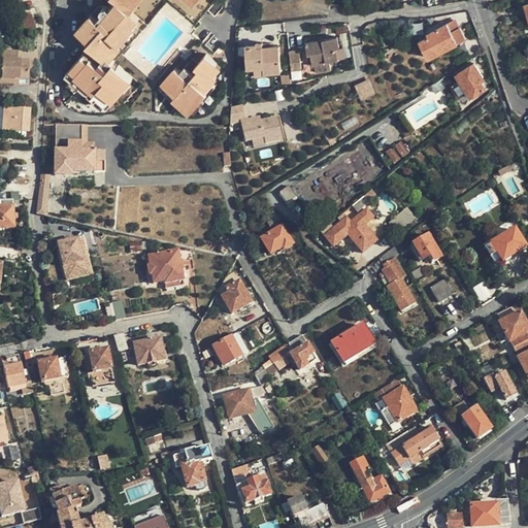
[(132,12),(128,9),(117,0),(116,0),(108,8),(106,6),(97,17),(94,14),(78,32),(80,34),(93,44),(90,47),(102,58),(106,62),(109,60),(136,28),(135,26),(140,20),(132,12)]
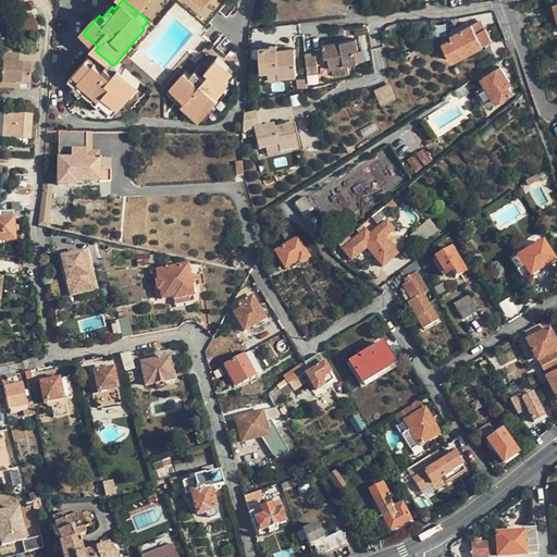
[(123,0),(135,10),(143,0),(123,0)]
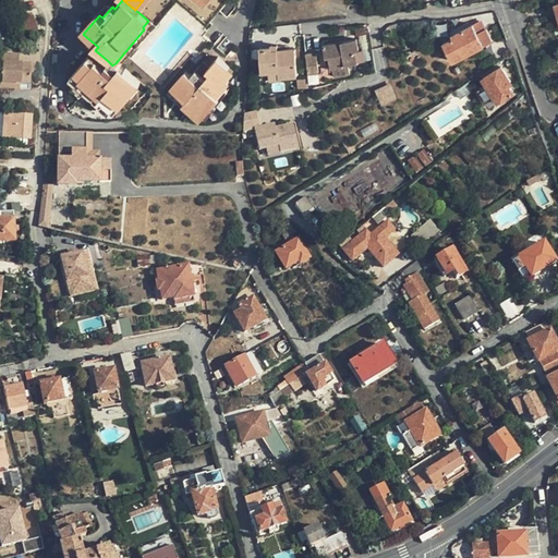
[(140,13),(150,0),(143,0),(135,10),(140,13)]
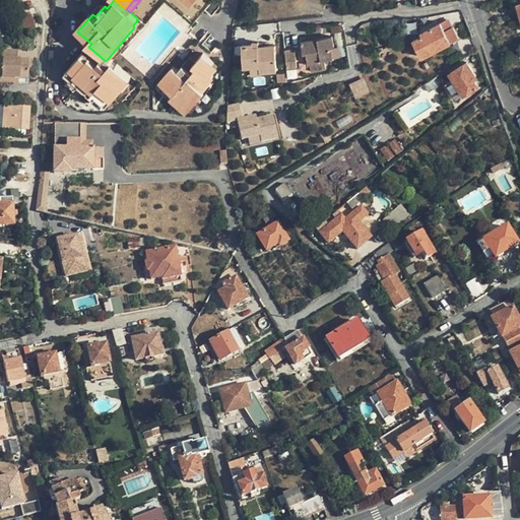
[(31,14),(21,17),(25,29),(36,26),(31,14)]
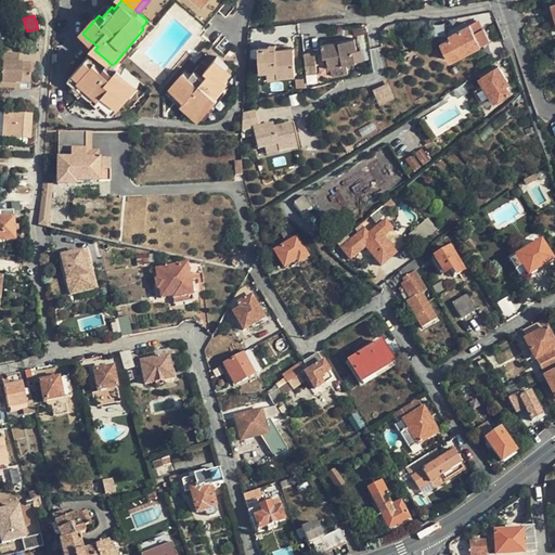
[(479,20),(470,24),(475,33),(483,28),(479,20)]
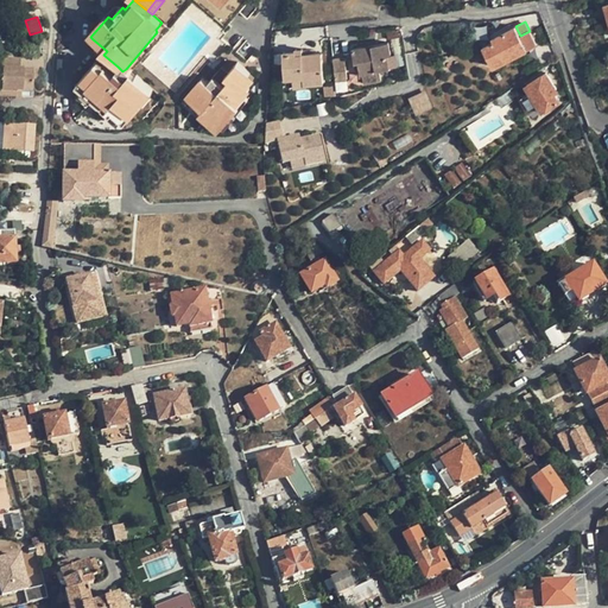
[(520,36),(515,26),(493,37),(494,40),(483,45),(495,67),(537,45),(530,31),(520,36)]
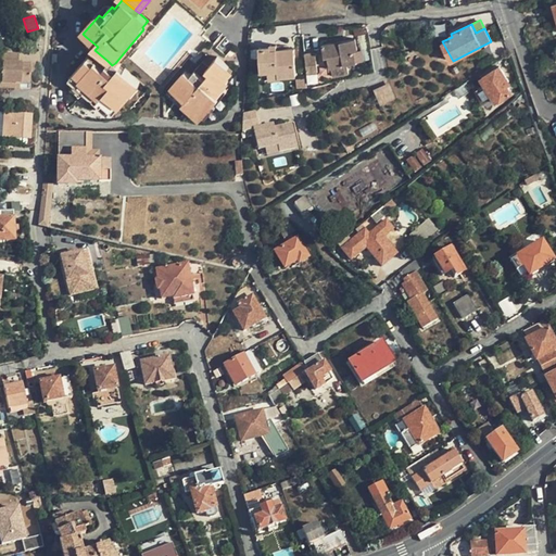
[(148,33),(143,29),(115,63),(118,66),(148,33)]
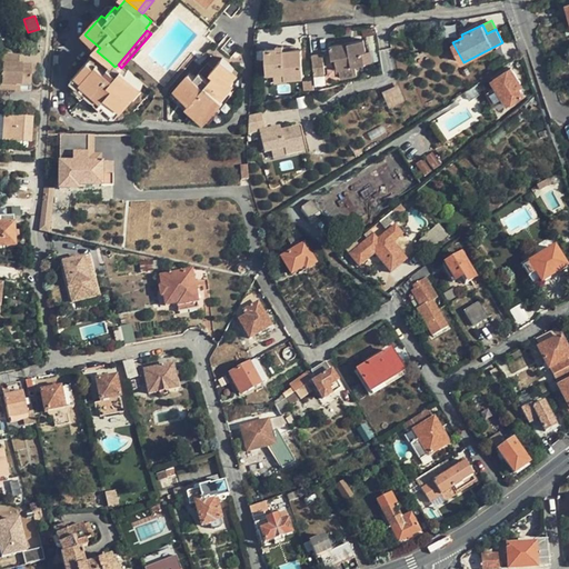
[(83,40),(97,51),(100,48),(87,37),(83,40)]
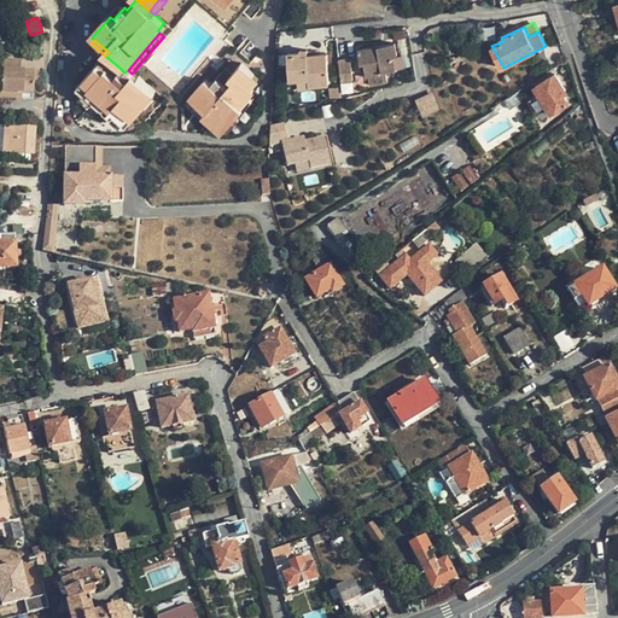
[(397,42),(359,48),(361,63),(366,62),(368,74),(369,74),(371,83),(389,80),(388,70),(396,69),(394,57),(398,56),(397,42)]
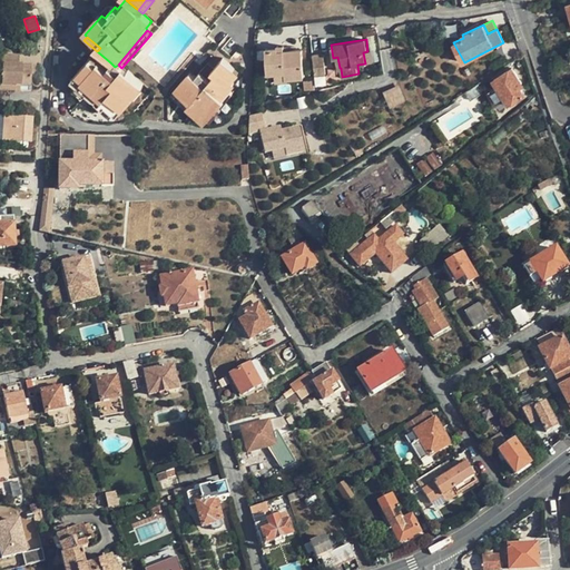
[(283,50),(283,46),(283,43),(276,45),(276,47),(264,49),(267,74),(284,70),(285,78),(303,75),(301,48),(294,49),(283,50)]
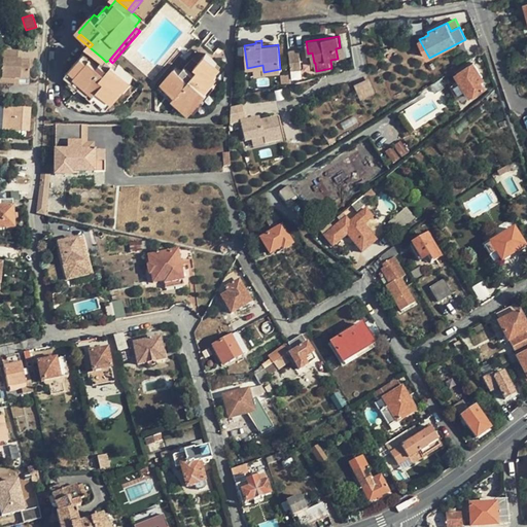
[(299,49),(288,50),(290,68),(301,66),(299,49)]
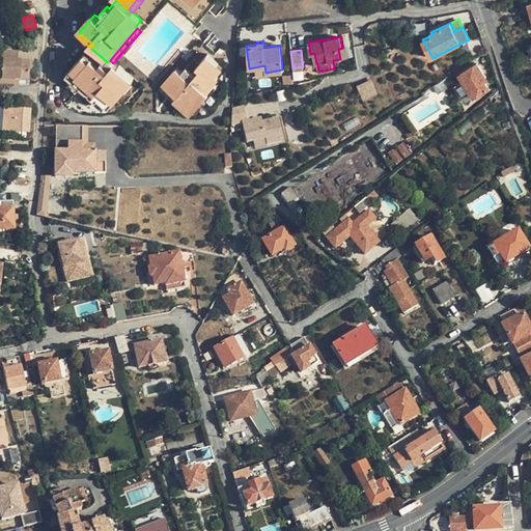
[(0,78),(0,79),(0,83),(14,84),(14,80),(18,80),(28,81),(29,60),(36,60),(36,51),(17,51),(16,59),(0,58),(0,64),(0,78)]
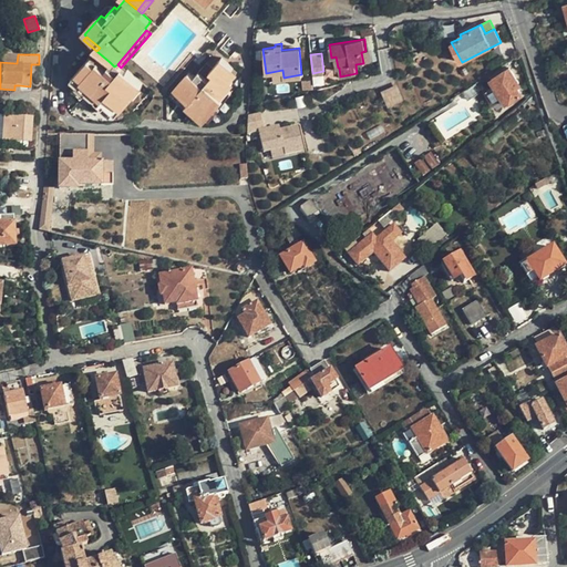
[(209,110),(213,112),(223,101),(219,96),(226,90),(232,82),(229,80),(226,76),(233,68),(220,58),(207,72),(203,69),(192,80),(187,76),(173,92),(188,104),(185,107),(200,121),(209,110)]
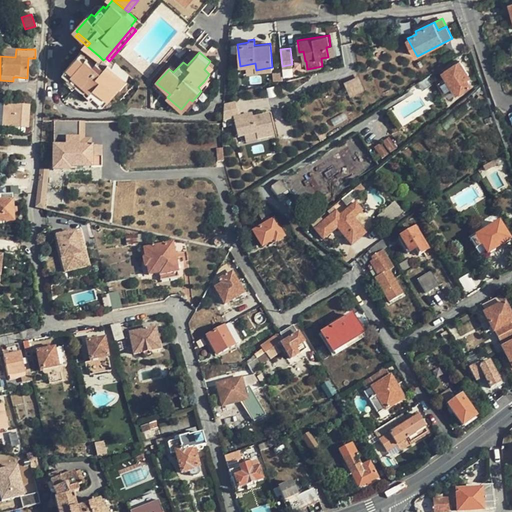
[(113,88),(125,74),(109,61),(106,58),(103,60),(99,56),(95,61),(89,56),(87,58),(81,54),(64,73),(91,97),(94,94),(104,104),(116,90),(113,88)]
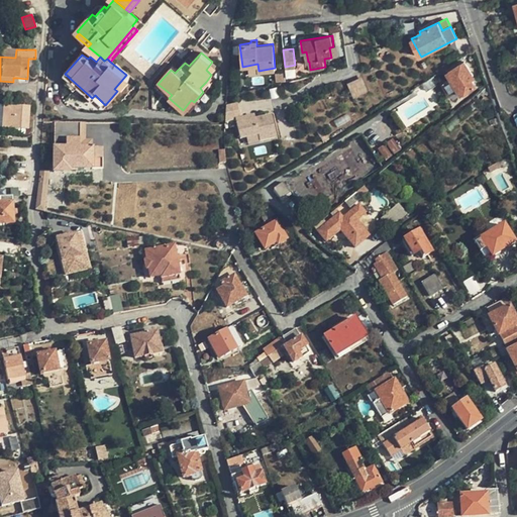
[(216,66),(212,62),(206,70),(209,73),(216,66)]
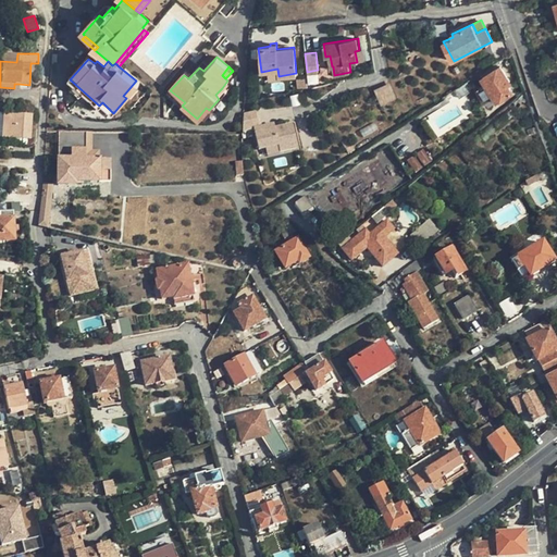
[(484,102),(493,98),(496,96),(500,101),(514,91),(509,86),(512,84),(500,66),(482,78),(485,84),(477,90),(484,102)]
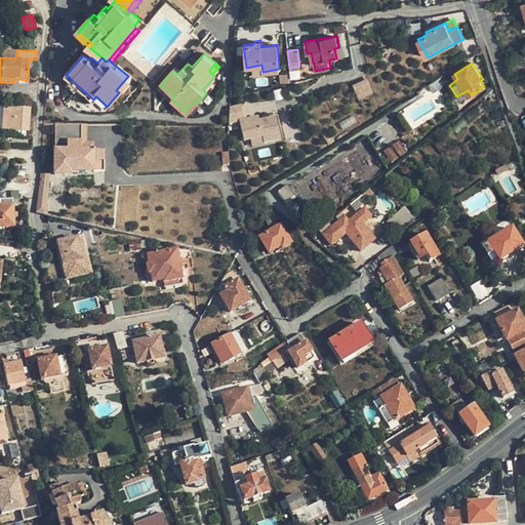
[(263,73),(263,72),(261,65),(246,68),(247,75),(263,73)]
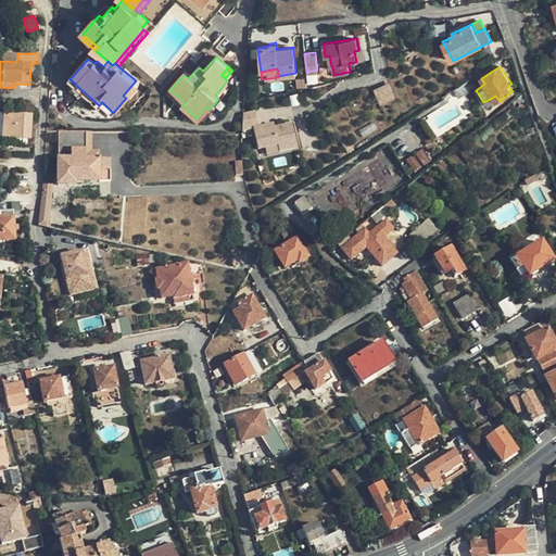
[(139,83),(136,80),(123,96),(126,98),(139,83)]
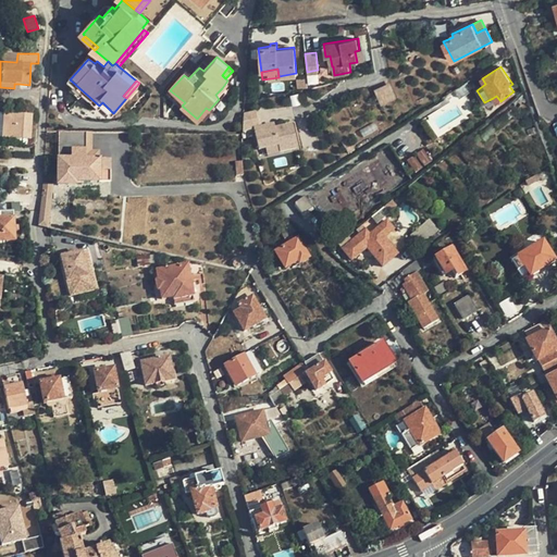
[(376,87),(382,102),(398,97),(393,82),(376,87)]
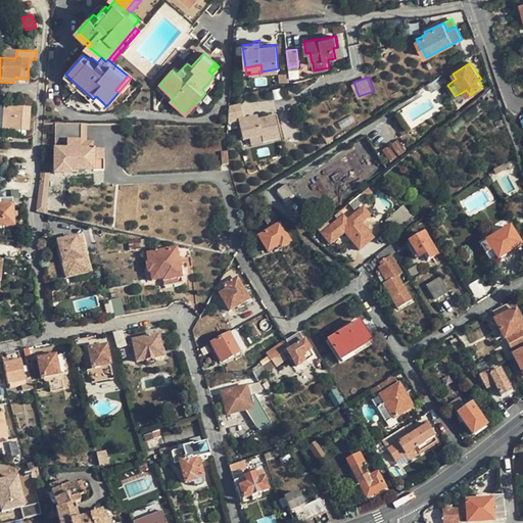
[(443,84),(438,77),(436,79),(426,85),(431,92),(437,88),(443,84)]
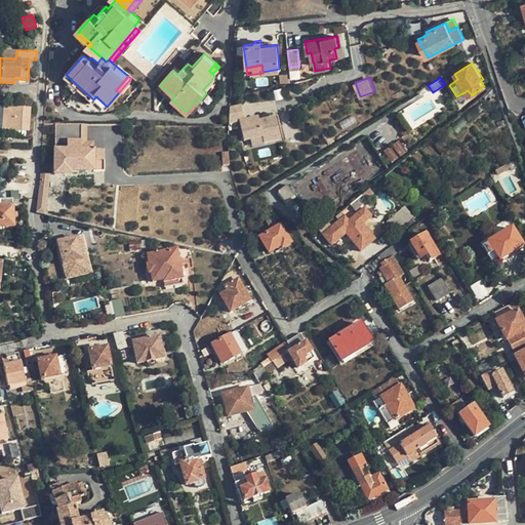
[(213,86),(209,83),(203,89),(206,93),(207,93),(213,86)]
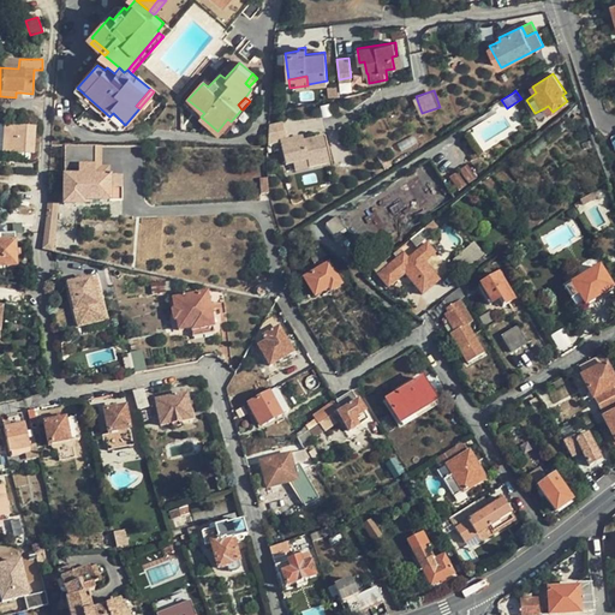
[(525,105),(521,99),(514,103),(518,109),(525,105)]
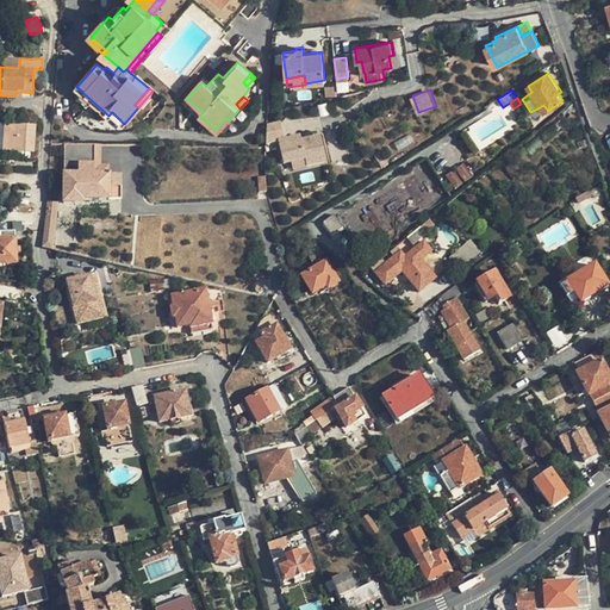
[(184,103),(199,116),(203,112),(186,99),(184,103)]
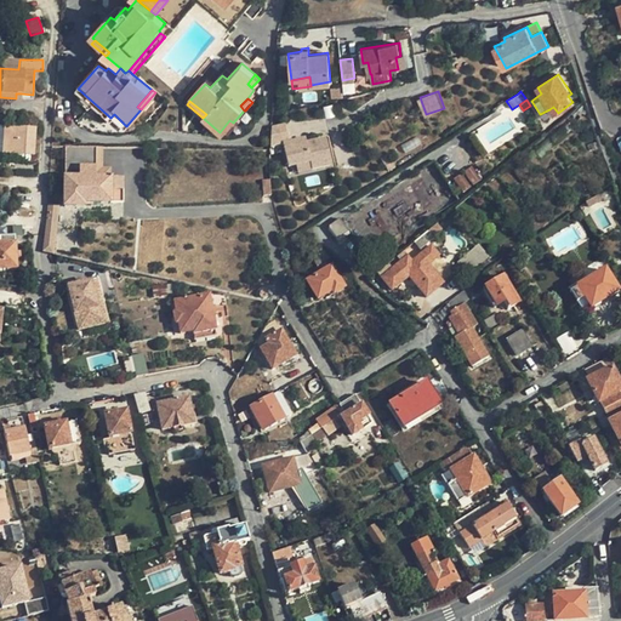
[(425,148),(402,113),(275,193),(281,216),(291,232),(381,176),(425,148)]
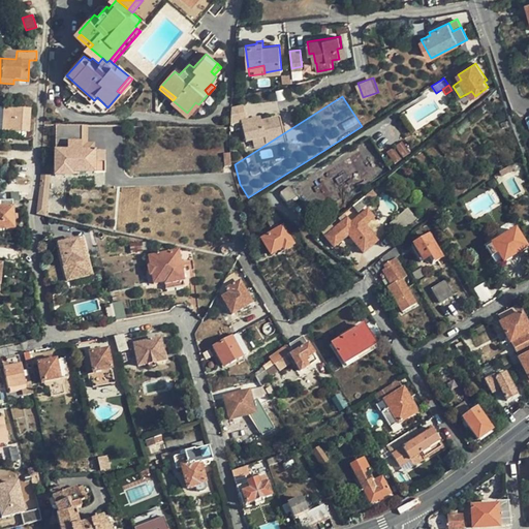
[(105,110),(107,107),(97,97),(94,100),(105,110)]
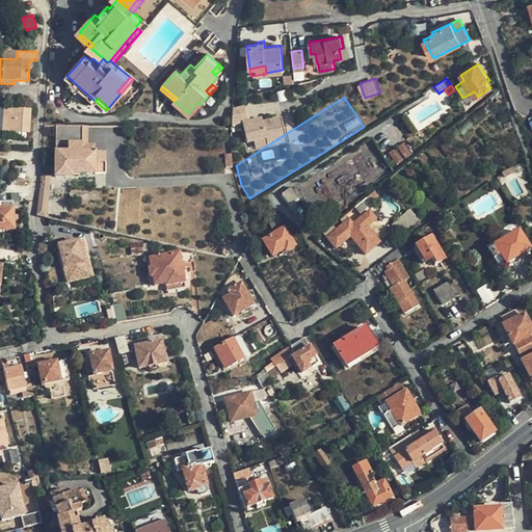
[(202,107),(200,105),(196,103),(188,113),(192,117),(202,107)]
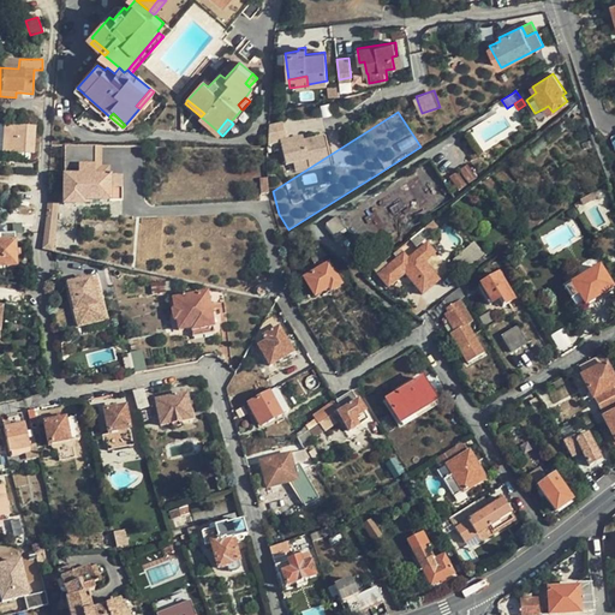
[(35,127),(4,125),(1,151),(33,154),(35,127)]
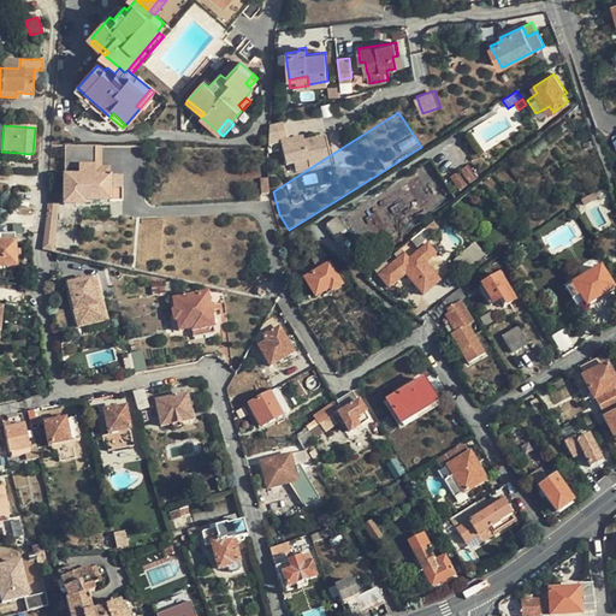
[(100,177),(101,149),(72,149),(71,176),(100,177)]
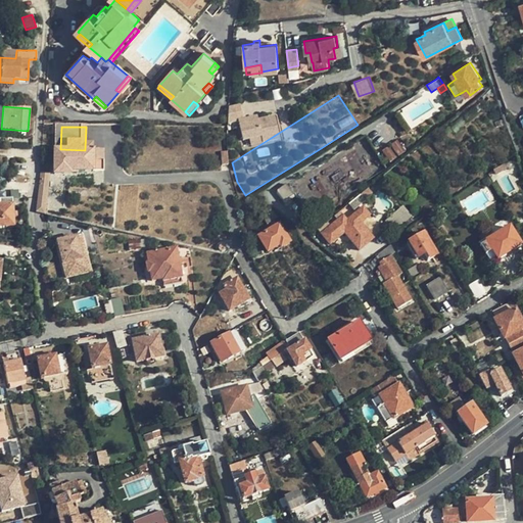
[(406,152),(397,141),(390,145),(399,157),(406,152)]
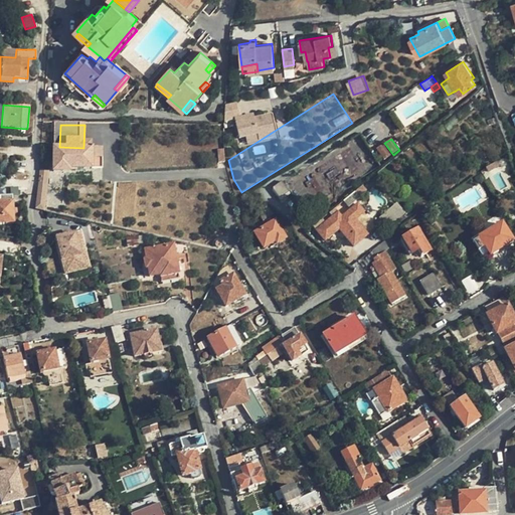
[(390,156),(381,145),(375,149),(384,160),(390,156)]
